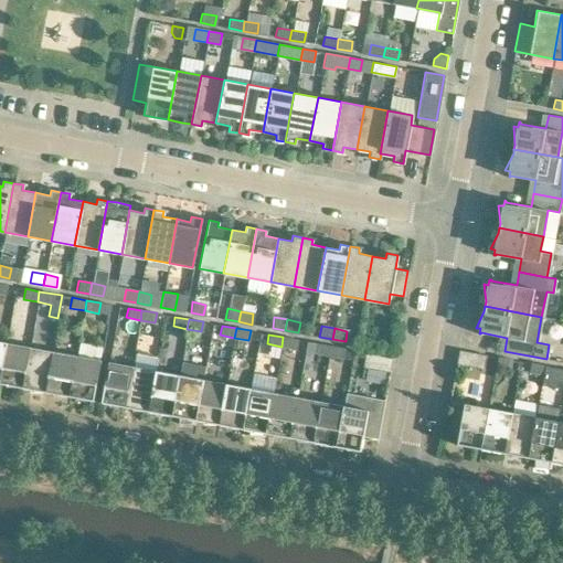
[(297,339),(283,337),(282,347),(295,349),(297,339)]
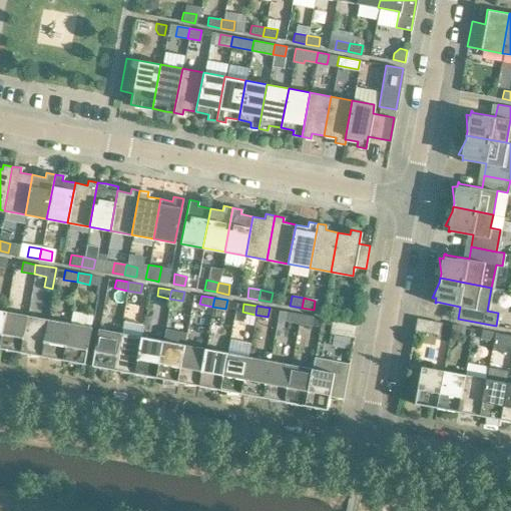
[(14,351),(19,352),(26,315),(5,311),(0,337),(0,348),(4,349),(4,351),(14,351)]
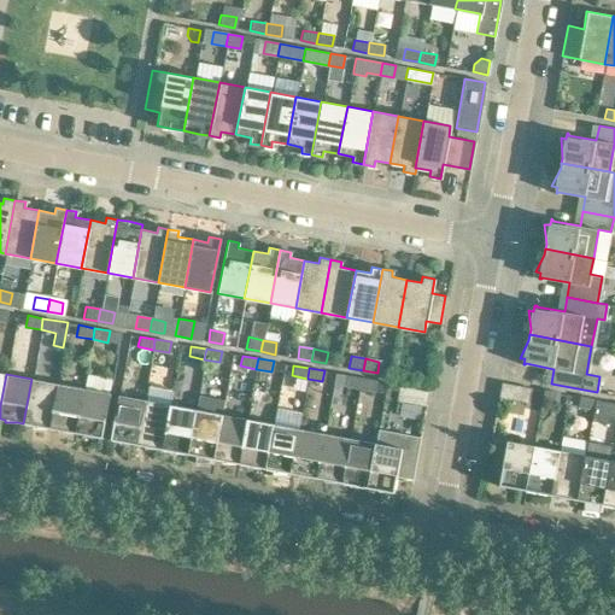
[(358,388),(361,378),(345,375),(343,385),(358,388)]
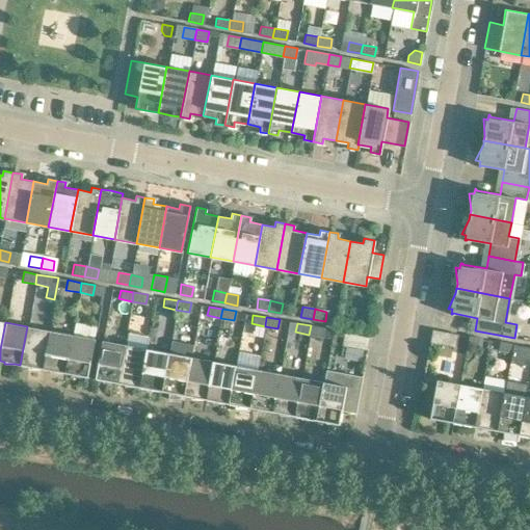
[(324,327),(311,325),(309,335),(322,337),(324,327)]
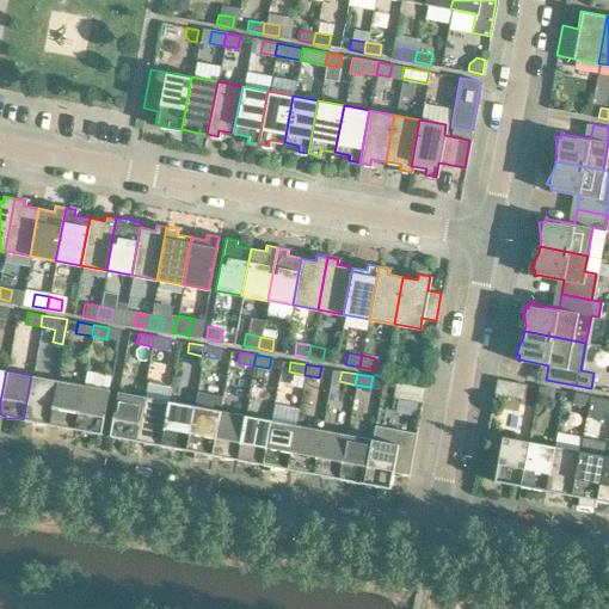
[(56,380),(31,375),(23,419),(30,420),(30,423),(42,423),(48,424),(56,380)]
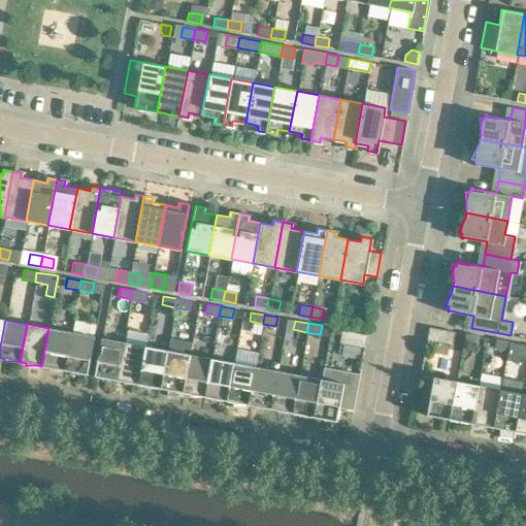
[(454,331),(428,326),(426,339),(451,344),(454,331)]
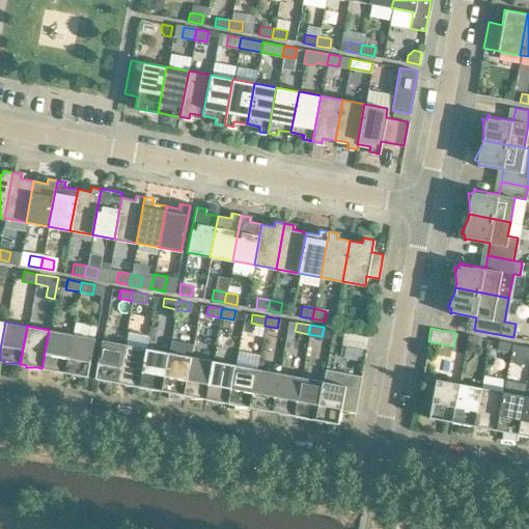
[(58,371),(64,372),(72,334),(49,330),(42,368),(49,369),(48,371),(58,371)]
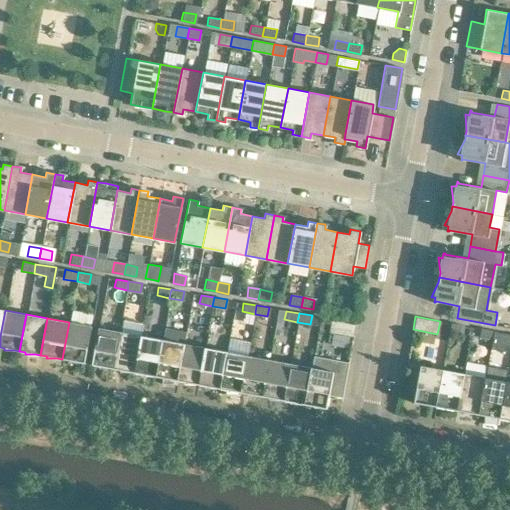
[(328,332),(352,336),(355,323),(330,319),(328,332)]
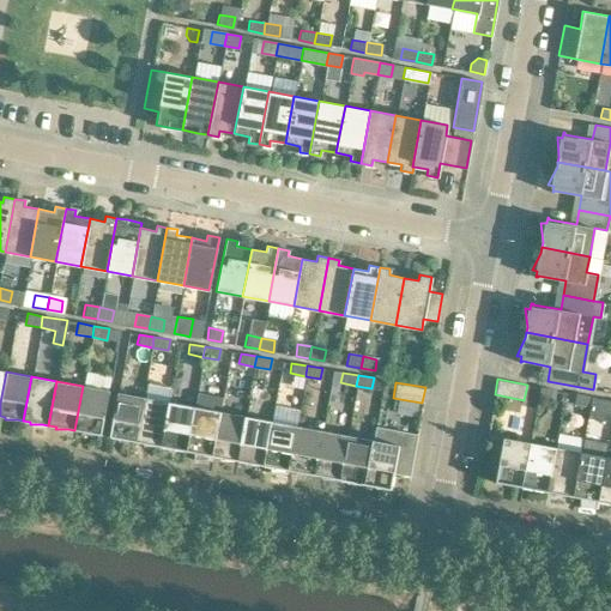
[(108,391),(83,386),(74,430),(82,431),(82,434),(92,434),(101,435),(108,391)]
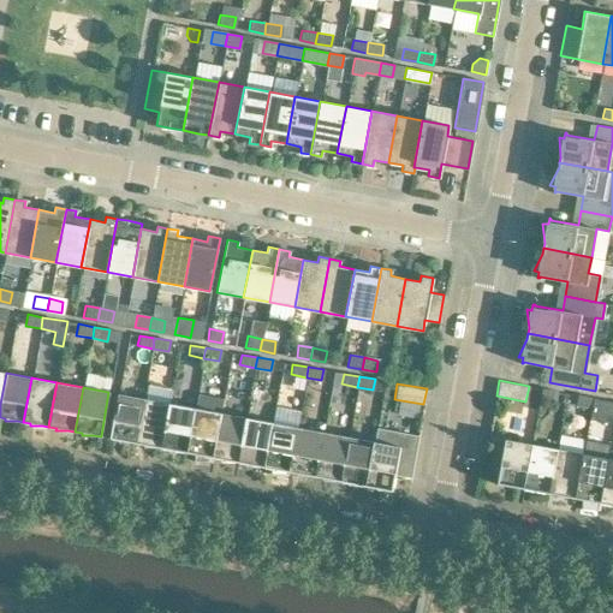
[(557,391),(541,388),(540,398),(555,402),(557,391)]
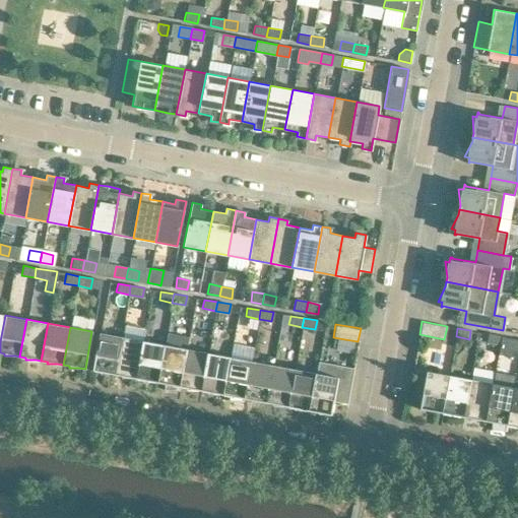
[(114,375),(121,336),(100,332),(92,370),(99,372),(99,373),(109,374),(114,375)]
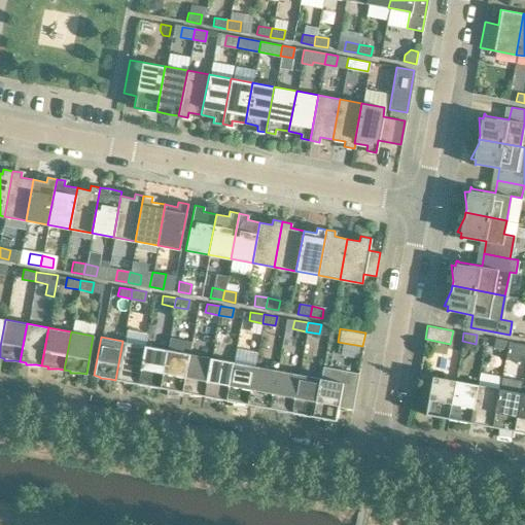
[(181,392),(188,353),(190,341),(169,337),(167,349),(160,388),(166,389),(166,394),(178,395),(180,395),(181,392)]
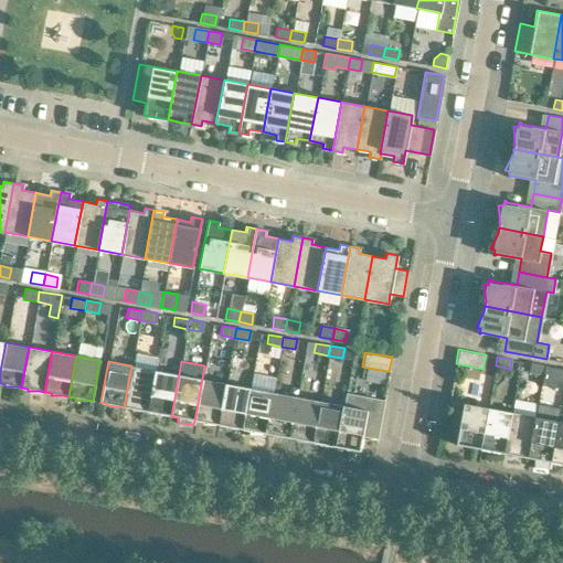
[(542,374),(543,372),(544,365),(530,362),(528,372),(542,374)]
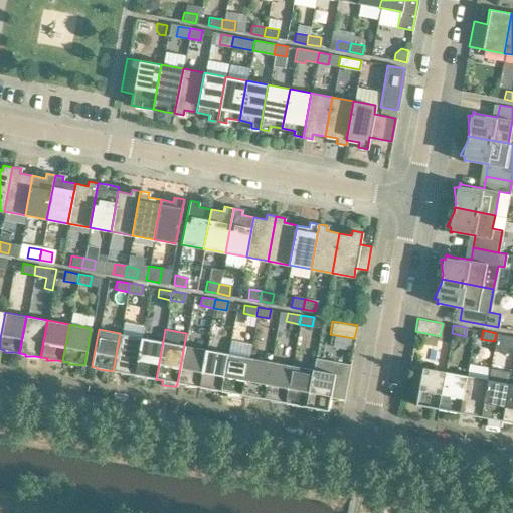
[(134,375),(142,337),(120,333),(113,371),(119,372),(120,373),(129,374),(134,375)]
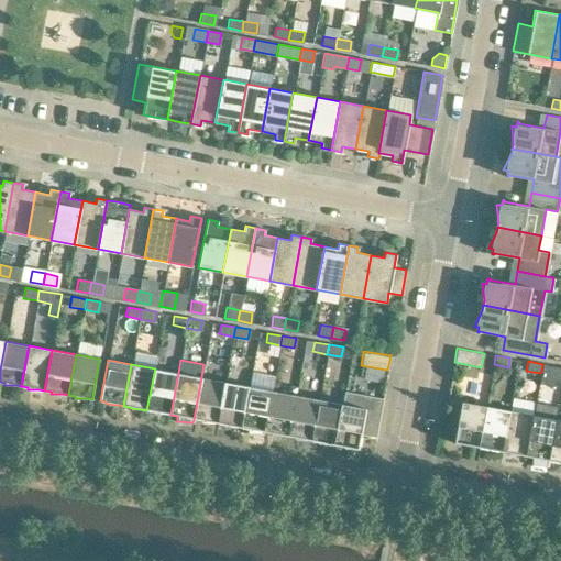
[(540,373),(539,383),(553,386),(554,381),(560,381),(560,366),(542,364),(541,371),(540,373)]
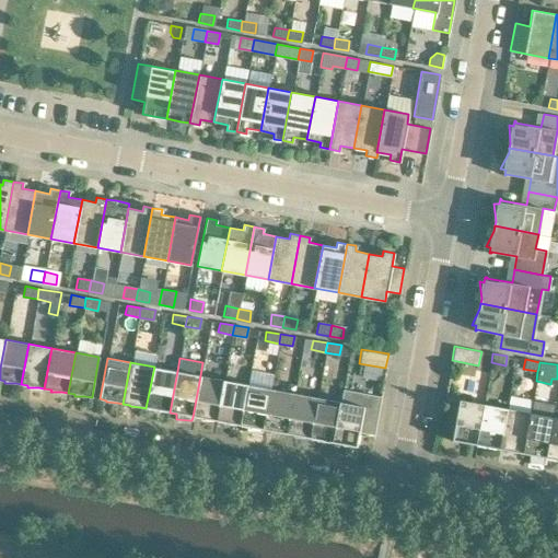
[(170,413),(177,371),(154,367),(146,408),(153,409),(153,410),(163,411),(170,413)]
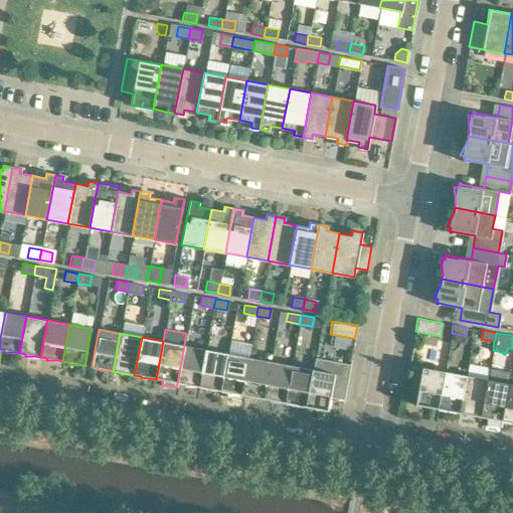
[(198,386),(205,349),(184,345),(177,383),(183,384),(183,385),(193,386),(198,386)]
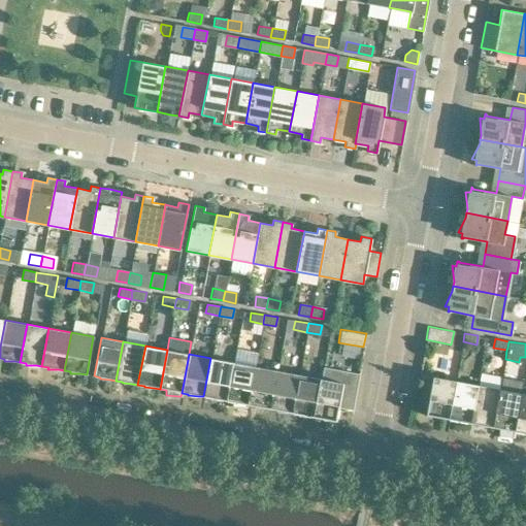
[(225,400),(233,362),(210,358),(203,396),(209,398),(209,399),(220,400),(225,400)]
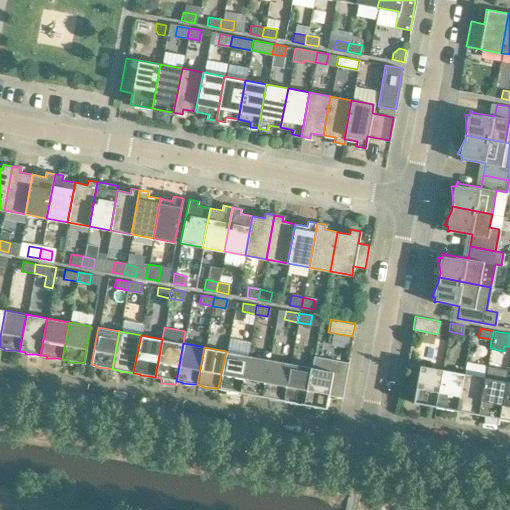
[(240,392),(247,355),(226,351),(218,388),(225,389),(225,391),(234,392),(240,392)]
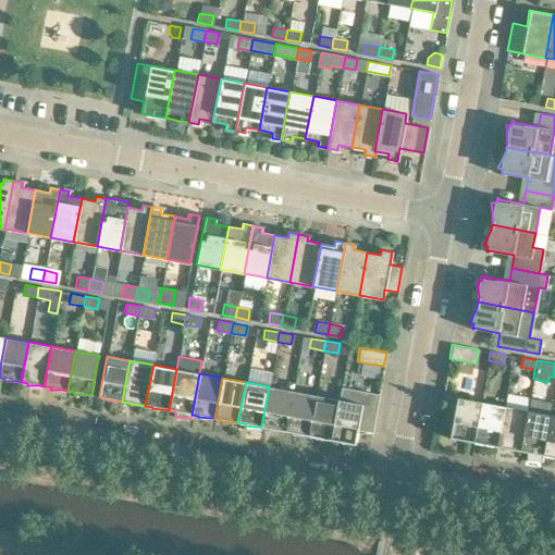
[(284,431),(292,391),(269,386),(261,427),(268,428),(268,430),(279,430),(284,431)]
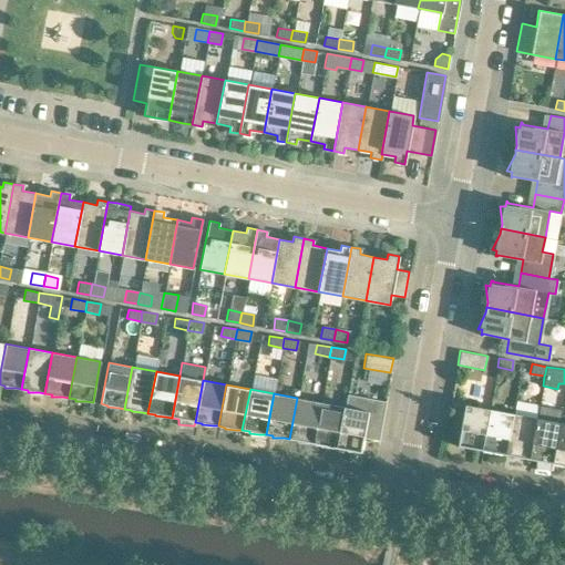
[(360,452),(363,438),(378,440),(386,401),(347,393),(343,407),(345,407),(337,448),(360,452)]
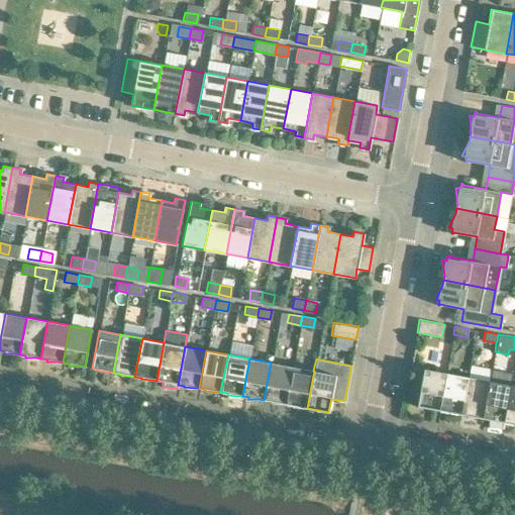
[(285,404),(292,367),(271,363),(264,400),(270,401),(270,403),(280,404),(285,404)]
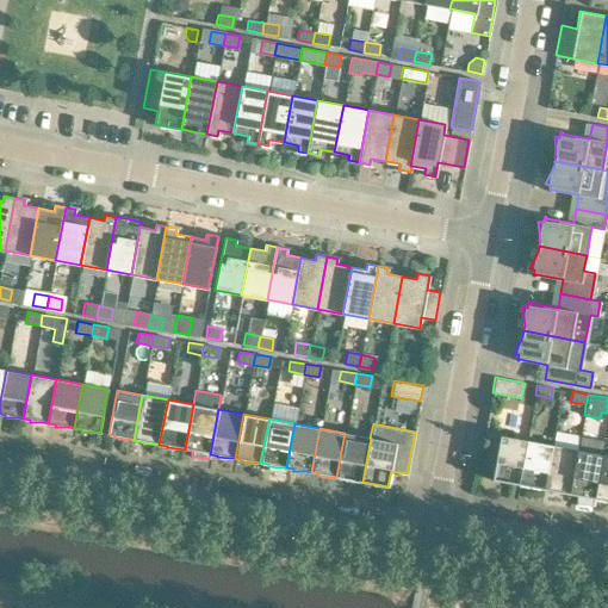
[(371,438),(370,438),(345,433),(336,477),(343,478),(343,481),(355,481),(363,482),(371,438)]
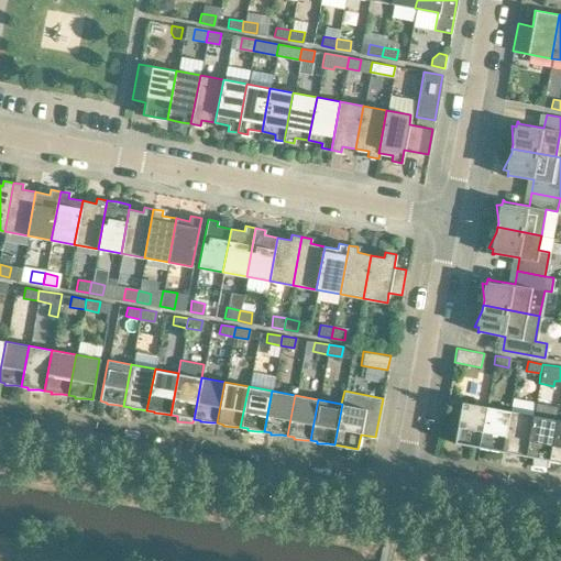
[(485,406),(462,402),(454,442),(479,447),(485,406)]
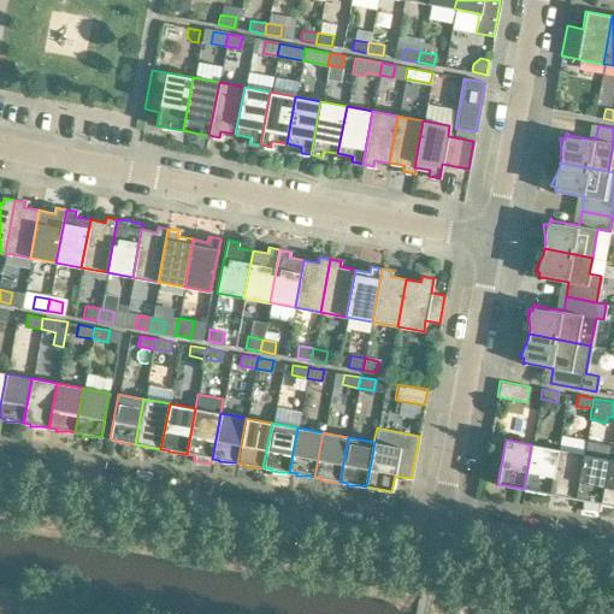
[(558,449),(531,444),(524,489),(531,490),(531,493),(543,493),(549,494),(558,449)]
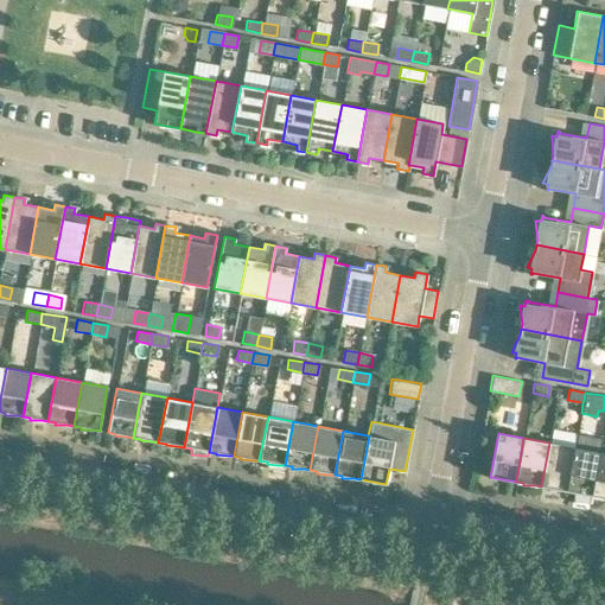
[(549,443),(541,486),(548,488),(548,490),(560,490),(566,491),(574,447),(549,443)]
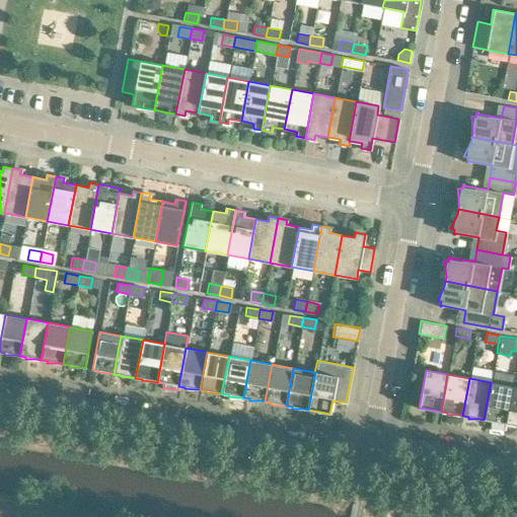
[(512,386),(491,382),(484,420),(490,421),(490,423),(500,423),(505,424),(512,386)]
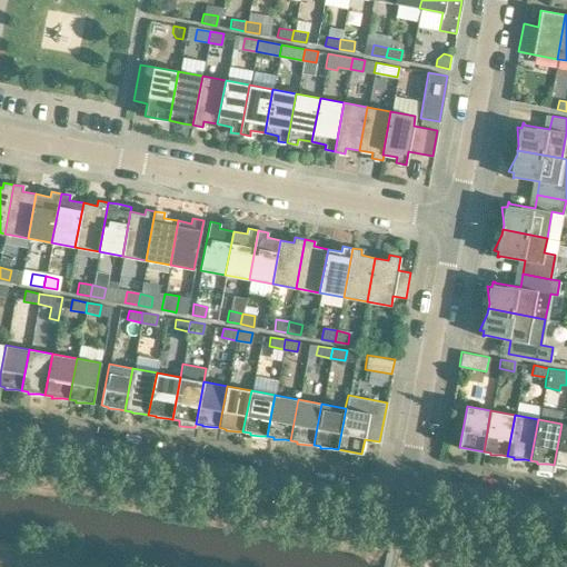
[(566,424),(561,424),(554,465),(560,466),(560,468),(566,468),(566,424)]
